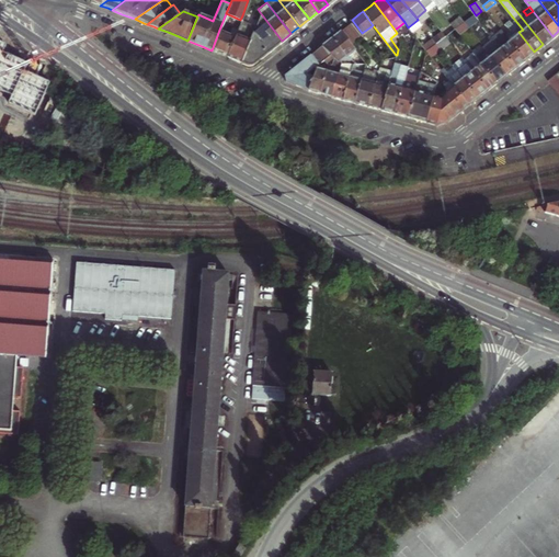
[(521,16),(543,44),(550,38),(552,36),(533,11),(526,15),(525,13),(521,16)]
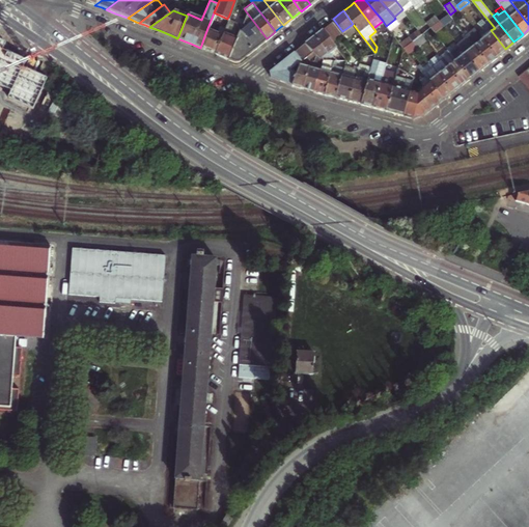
[(267,38),(246,11),(240,28),(254,48),(261,43),(267,38)]
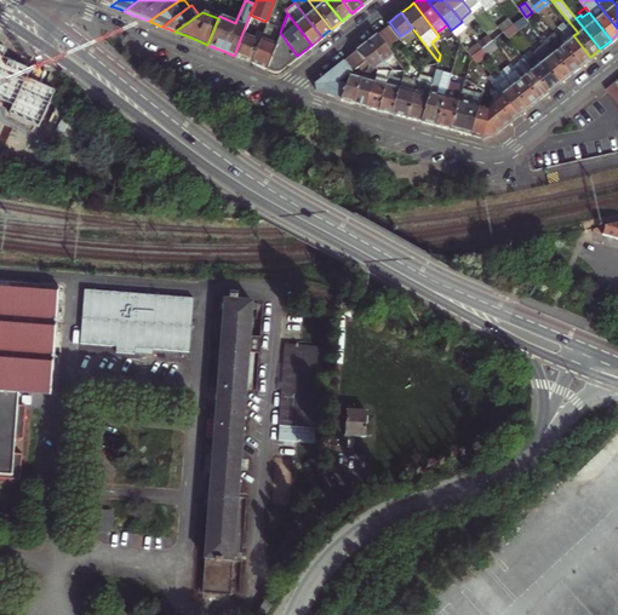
[(524,15),(513,23),(518,29),(528,21),(524,15)]
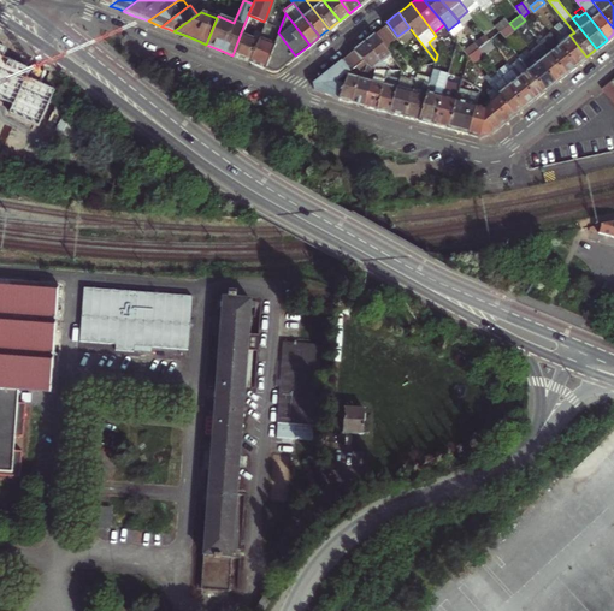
[(264,22),(259,33),(257,40),(248,61),(257,65),(264,67),(278,33),(270,29),(273,19),(266,17),(264,22)]
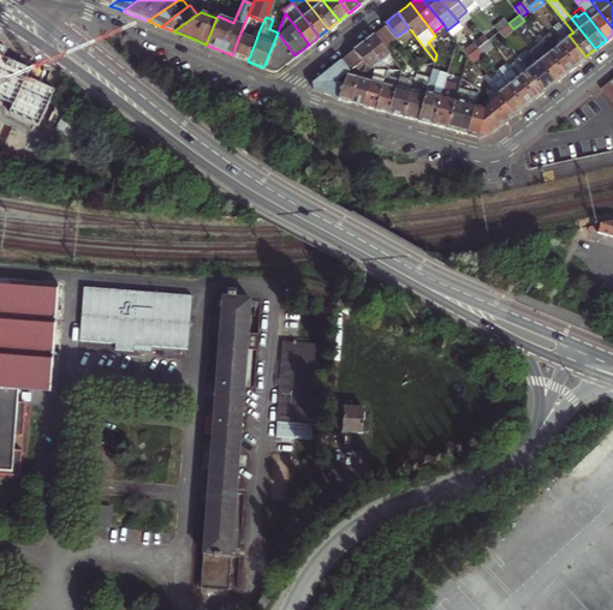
[(494,24),(499,31),(509,23),(504,17),(494,24)]
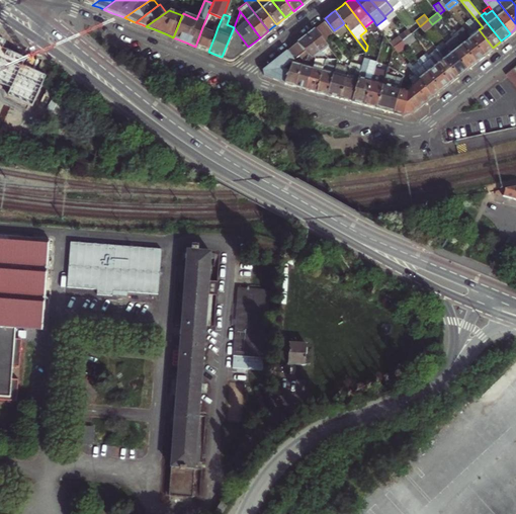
[(464,29),(484,55),(491,49),(493,48),(479,29),(468,16),(463,19),(469,26),(464,29)]
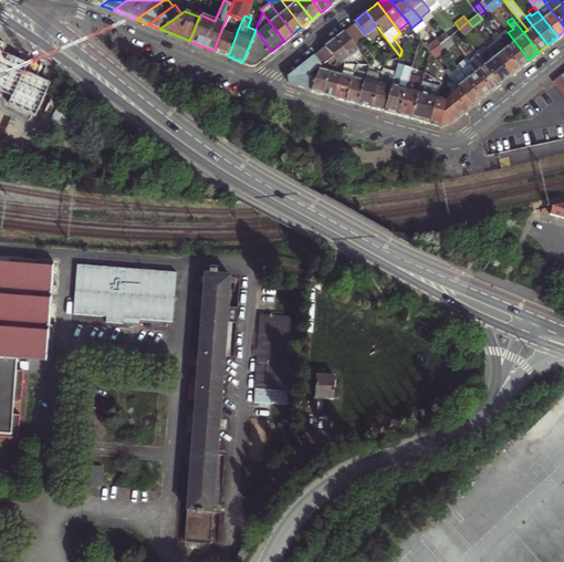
[(365,33),(355,20),(351,23),(344,29),(354,42),(365,33)]
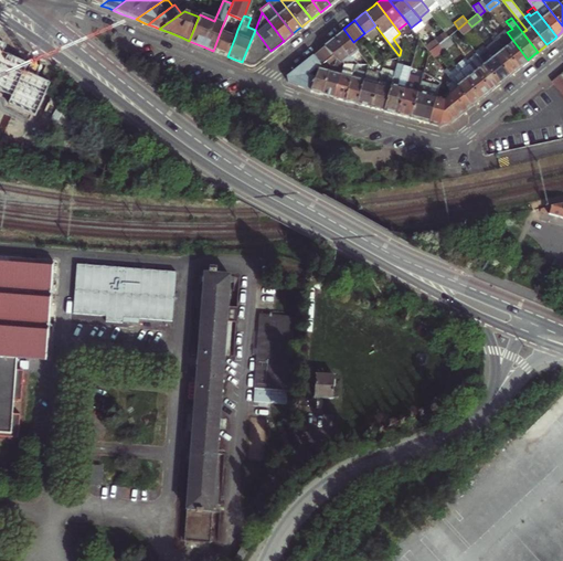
[(467,21),(458,29),(461,33),(471,27),(467,21)]
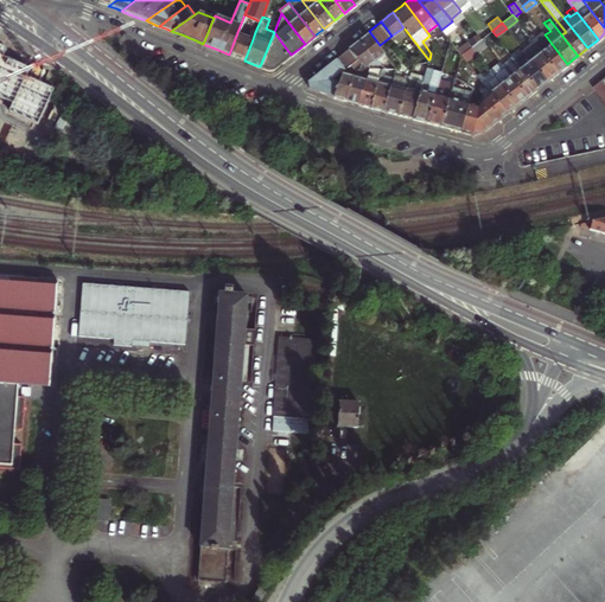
[(488,24),(477,32),(482,38),(492,31),(488,24)]
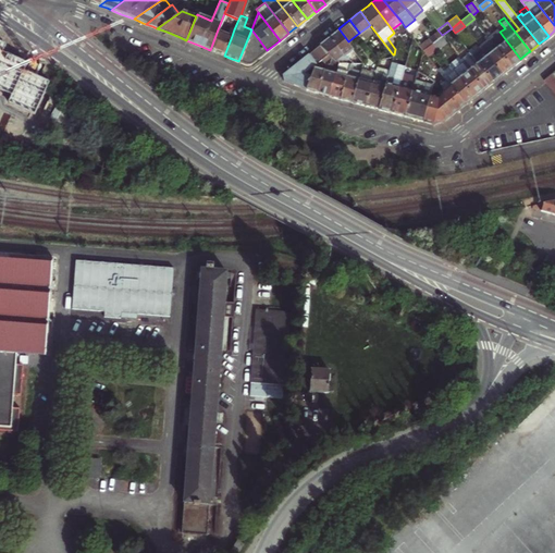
[(486,34),(512,65),(519,60),(520,59),(500,32),(494,25),(485,32),(486,34)]
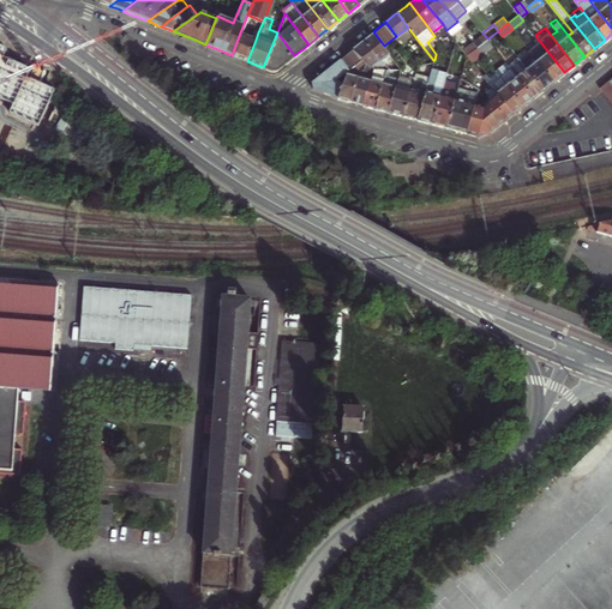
[(383,64),(394,56),(384,46),(373,31),(370,34),(363,40),(379,60),(383,64)]
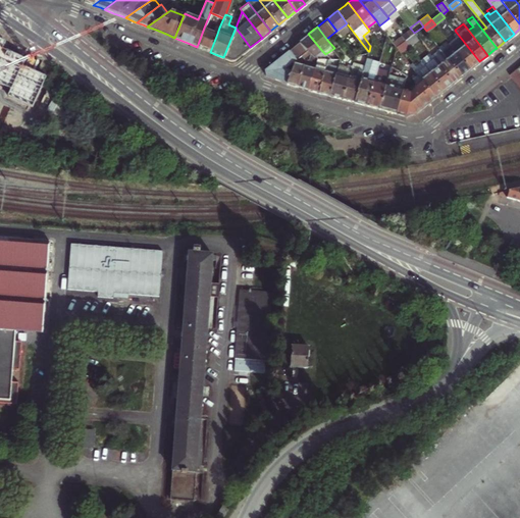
[(423,27),(414,33),(418,38),(426,31),(423,27)]
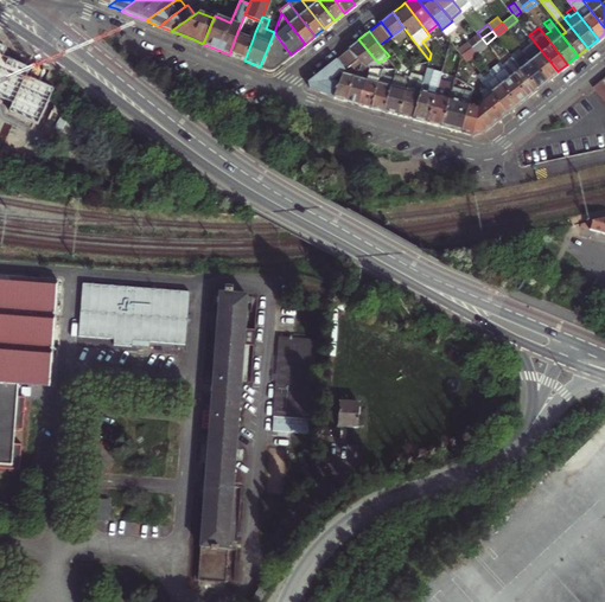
[(253,39),(237,32),(229,55),(237,58),(244,61),(253,39)]
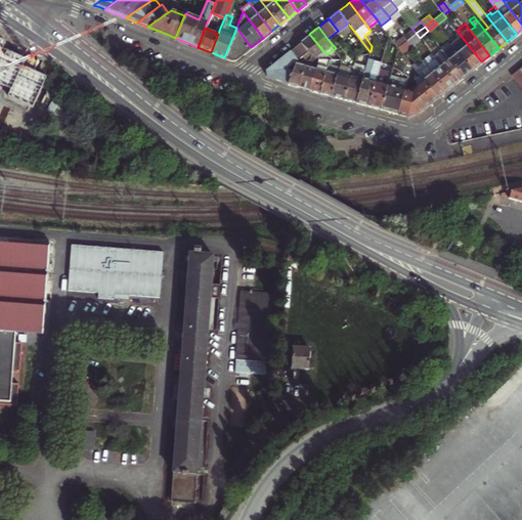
[(245,52),(251,47),(236,28),(224,57),(231,60),(234,59),(245,52)]
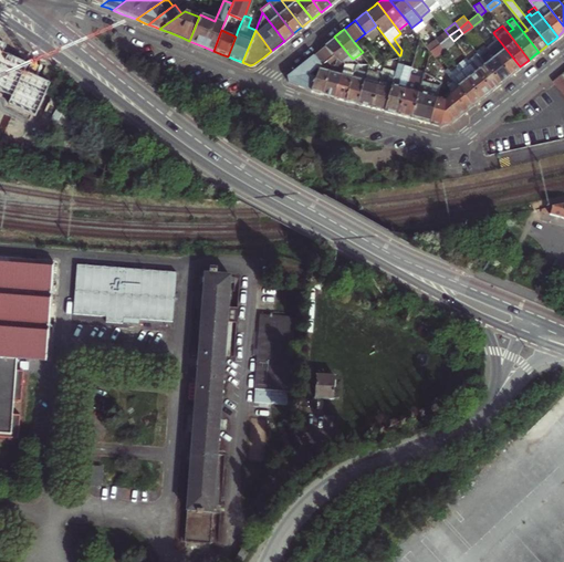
[(445,30),(435,38),(440,43),(449,35),(445,30)]
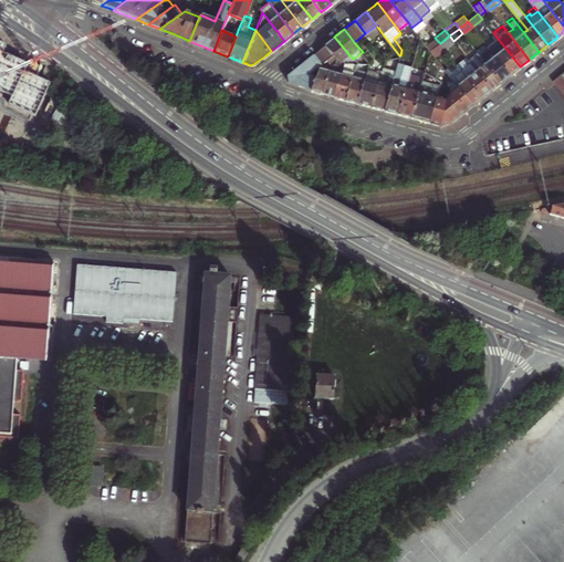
[(510,74),(517,70),(518,69),(520,66),(494,34),(484,42),(510,74)]
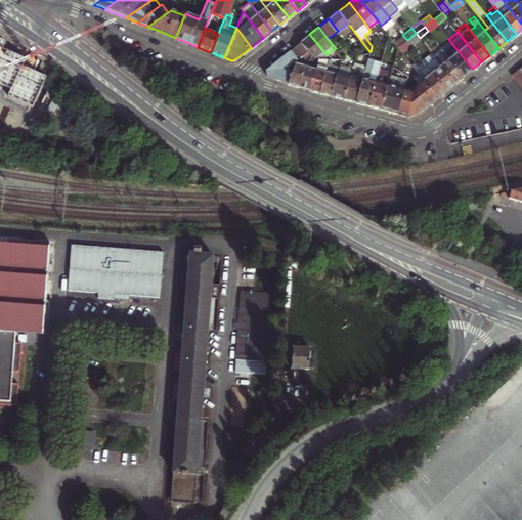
[(416,33),(407,40),(410,45),(420,38),(416,33)]
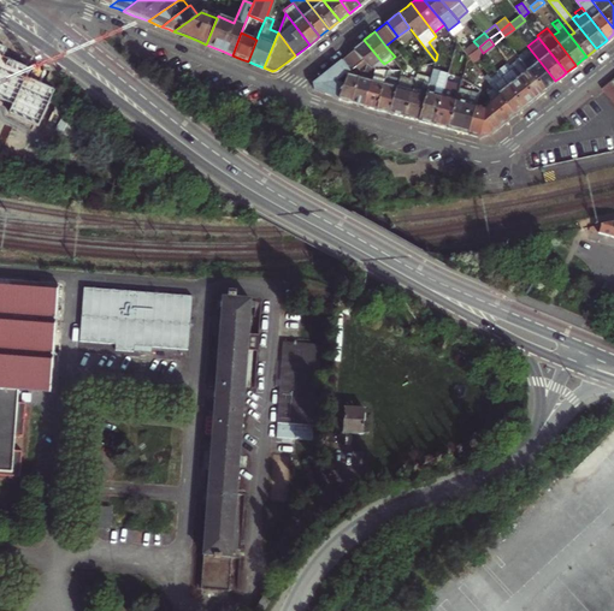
[(371,67),(381,60),(364,40),(361,42),(355,46),(364,59),(367,63),(371,67)]
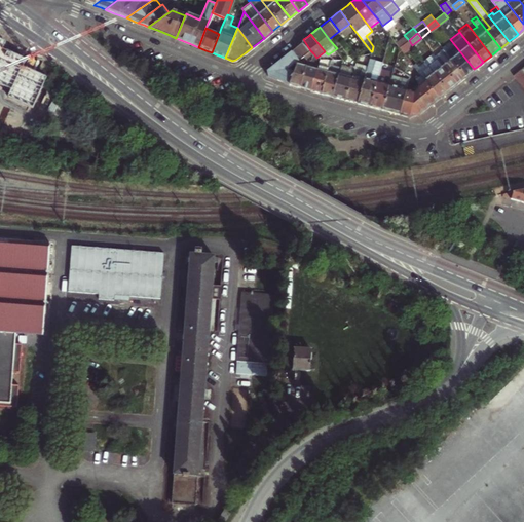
[(404,35),(395,41),(400,47),(409,40),(404,35)]
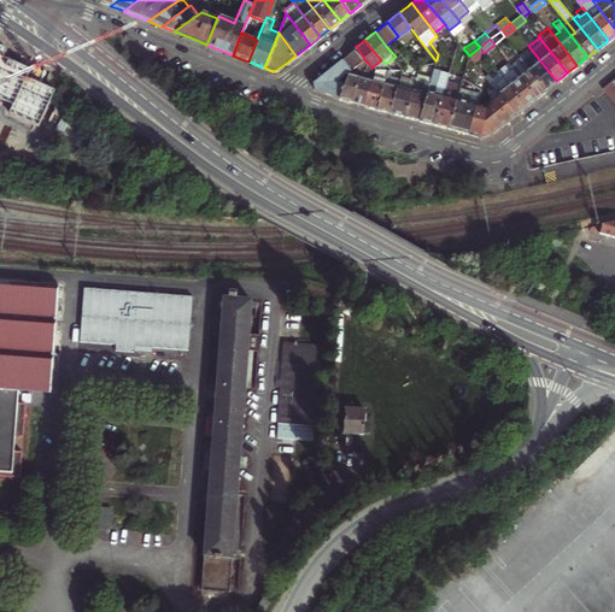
[(351,65),(352,68),(357,65),(364,59),(356,46),(341,58),(347,66),(351,65)]
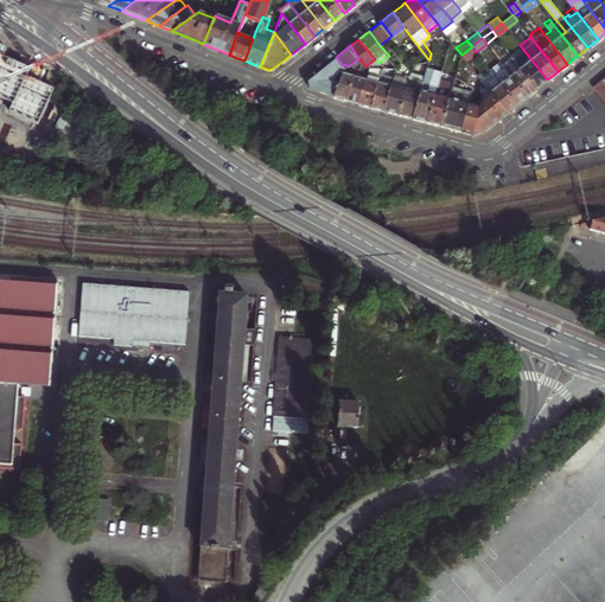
[(510,53),(537,88),(545,81),(547,79),(520,45),(510,53)]
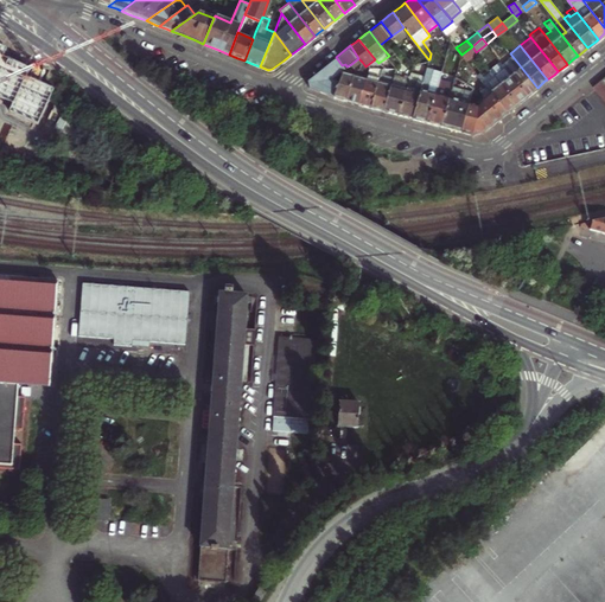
[(472,46),(462,55),(465,61),(476,52),(472,46)]
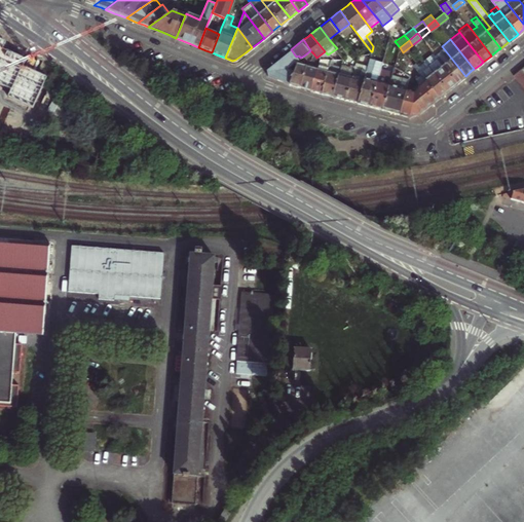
[(0,77),(12,83),(24,57),(0,46),(0,77)]
